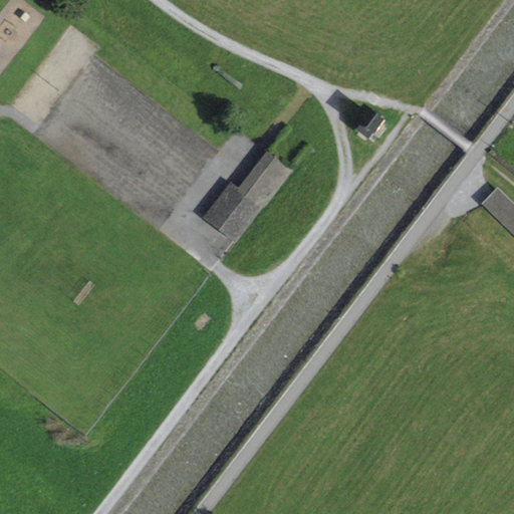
[(370,113),(357,130),(369,140),(382,122),(370,113)]
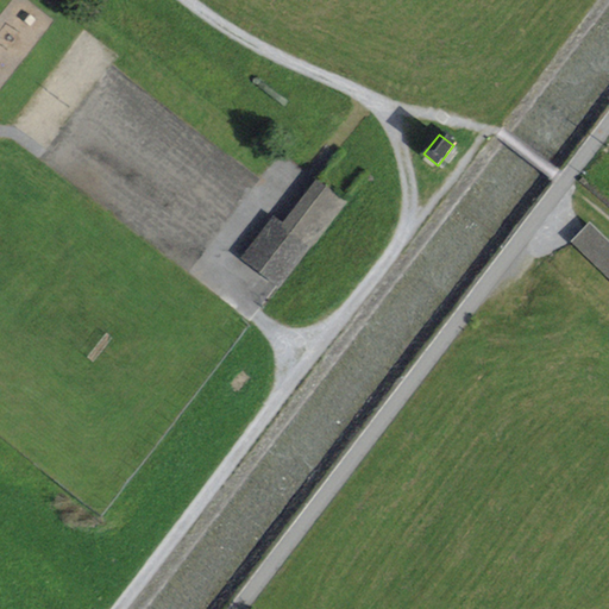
[(338,152),(316,181),(345,202),(366,175),(338,152)]
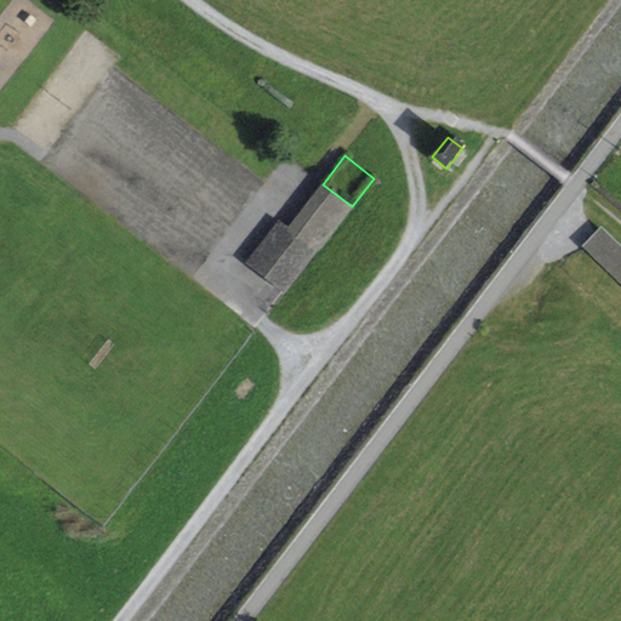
[(286,232),(313,252),(315,254),(352,206),(323,184),(286,232)]
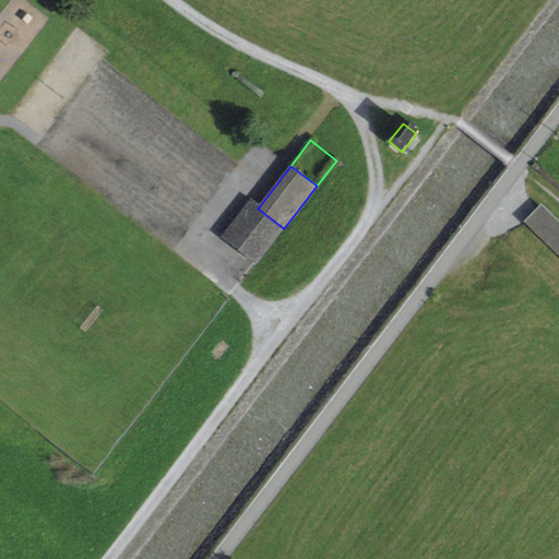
[(252,203),(226,237),(257,260),(282,227),(258,209),(252,203)]
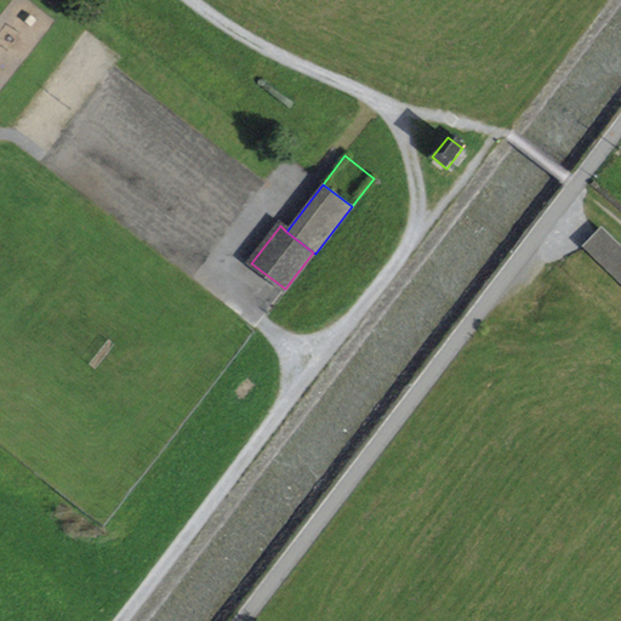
[(584,248),(588,254),(603,238),(598,233),(584,248)]
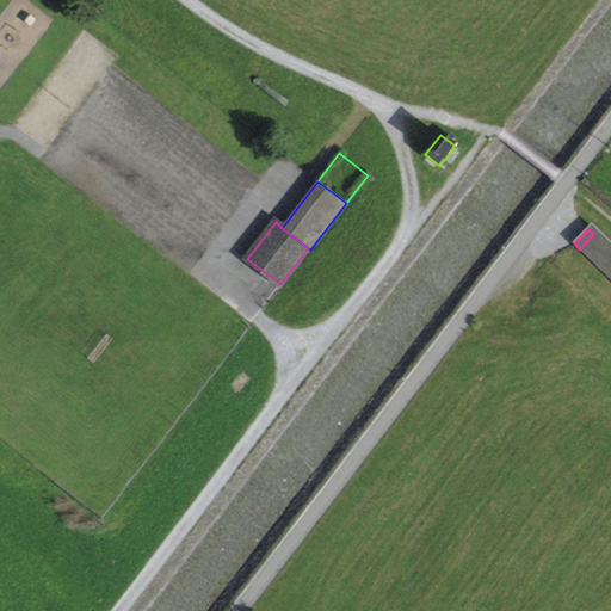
[(579,250),(610,279),(610,251),(593,234),(579,250)]
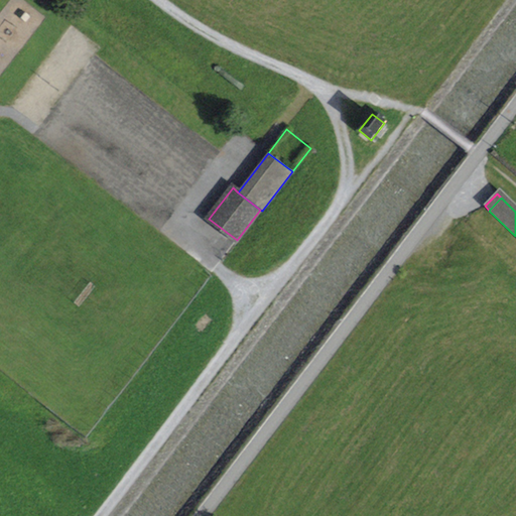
All buildings are outlined.
